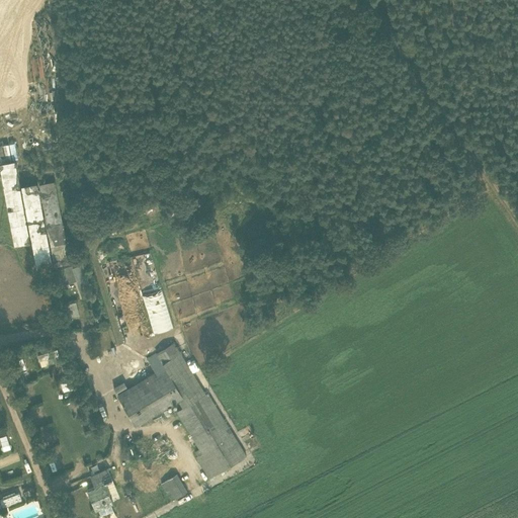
[(70,261),(57,178),(21,183),(14,142),(0,143),(0,155),(13,243),(32,241),(36,265),(70,261)]
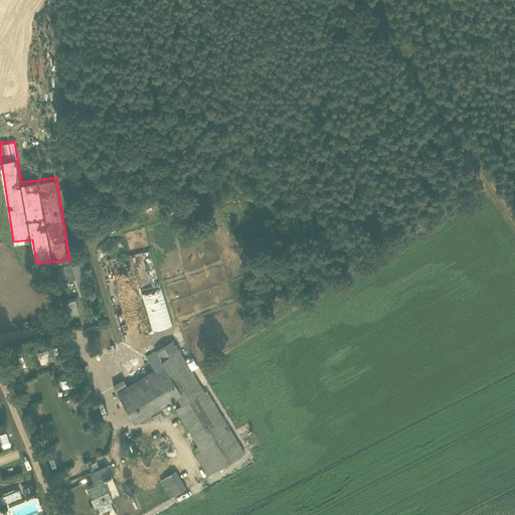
[(131,254),(152,330),(172,325),(151,248),(131,254)]
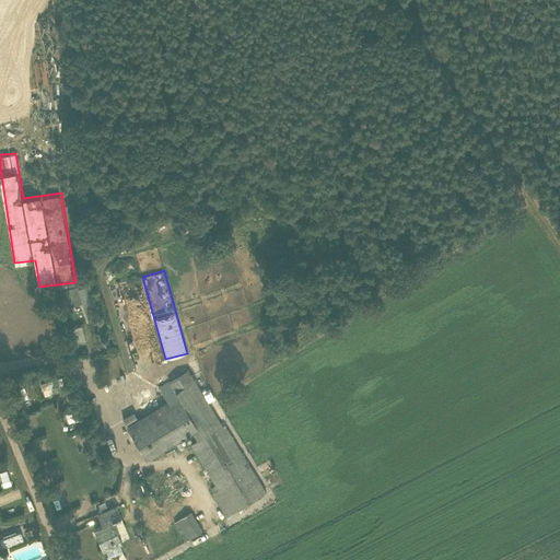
[(56,299),(59,310),(83,303),(86,314),(97,311),(90,286),(79,289),(79,287),(66,291),(67,295),(56,299)]
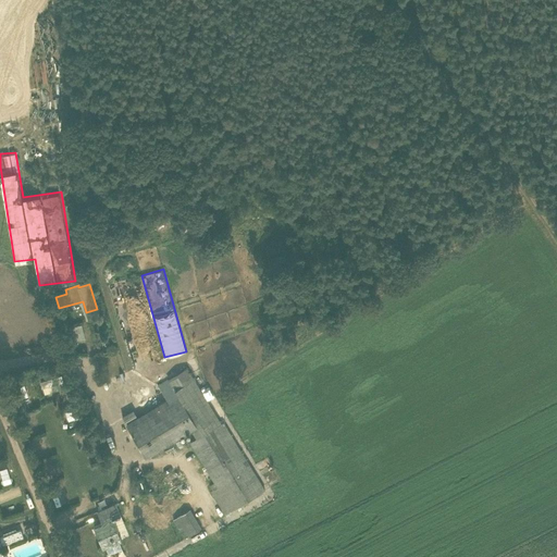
[(168,399),(138,418),(127,424),(146,456),(196,425),(202,435),(190,442),(215,482),(210,484),(213,490),(211,491),(225,514),(264,490),(223,422),(221,423),(187,368),(169,379),(159,385),(168,399)]
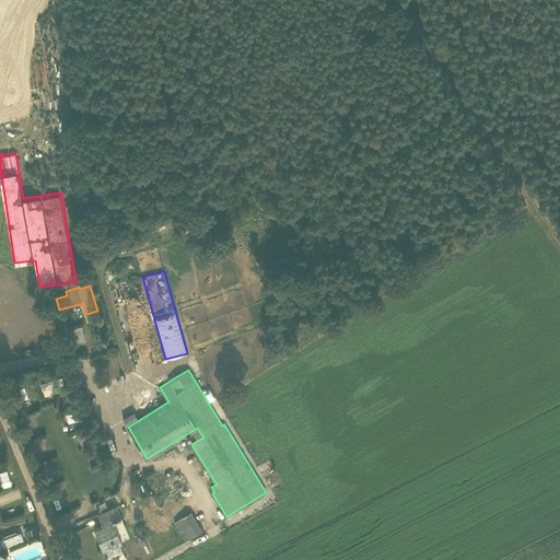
[(44,396),(62,391),(58,374),(39,380),(44,396)]
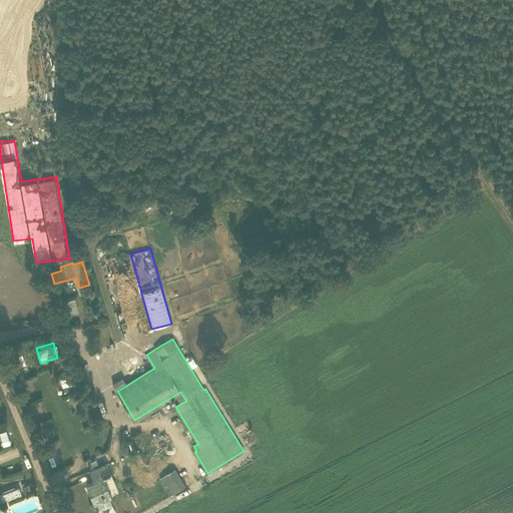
[(79,395),(68,398),(71,405),(81,401),(79,395)]
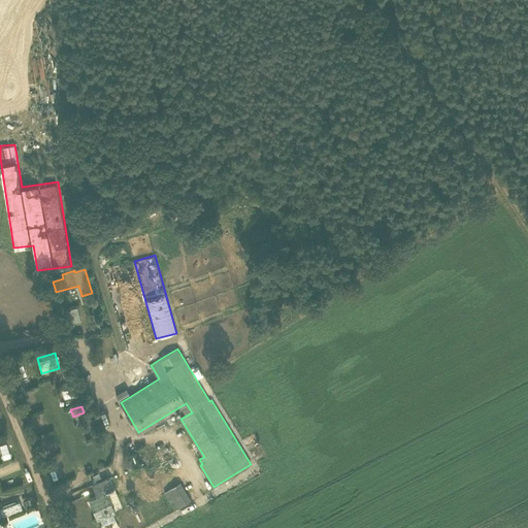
[(78,427),(84,435),(92,431),(88,422),(78,427)]
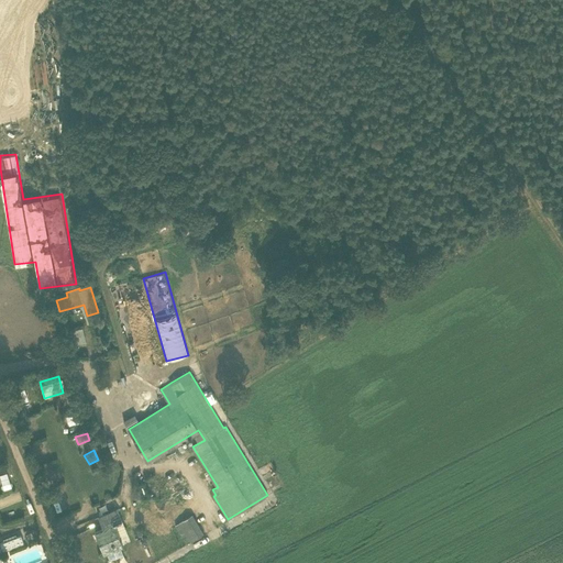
[(45,471),(46,481),(58,479),(57,470),(45,471)]
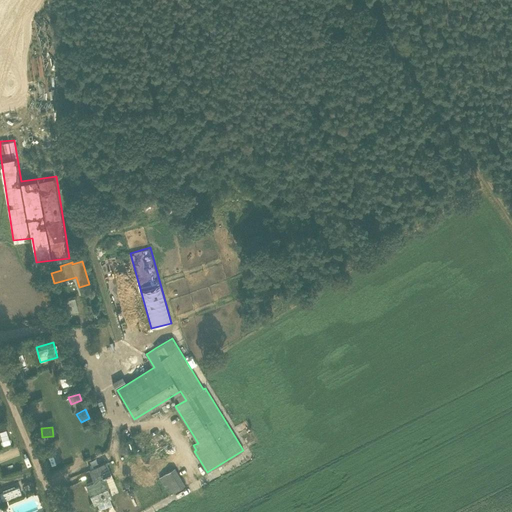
[(148,455),(169,494),(185,485),(164,446),(148,455)]
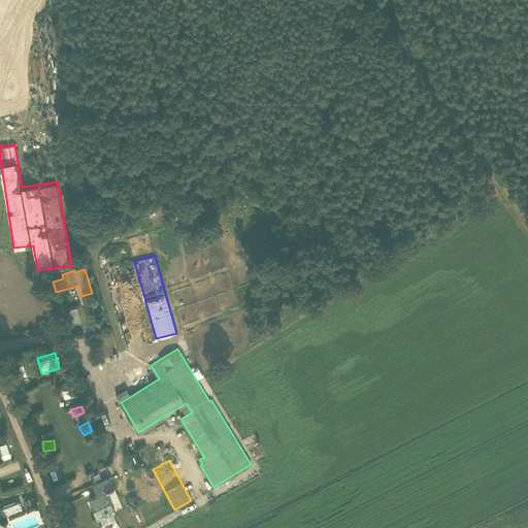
[(98,496),(90,499),(98,519),(116,512),(107,492),(114,489),(109,476),(93,484),(98,496)]
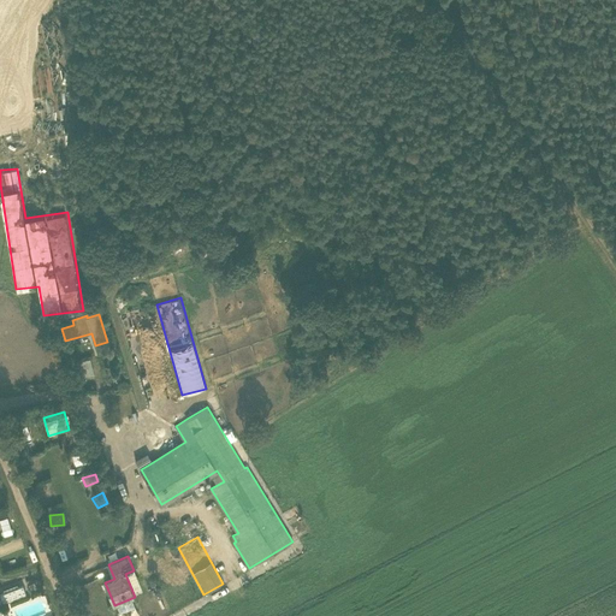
[(0,594),(4,603),(27,594),(23,585),(0,594)]
